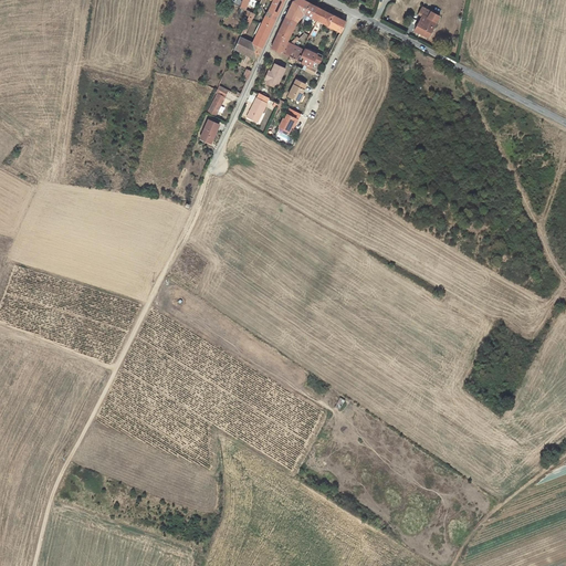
[(284,0),(273,0),(269,11),(278,16),(284,0)]
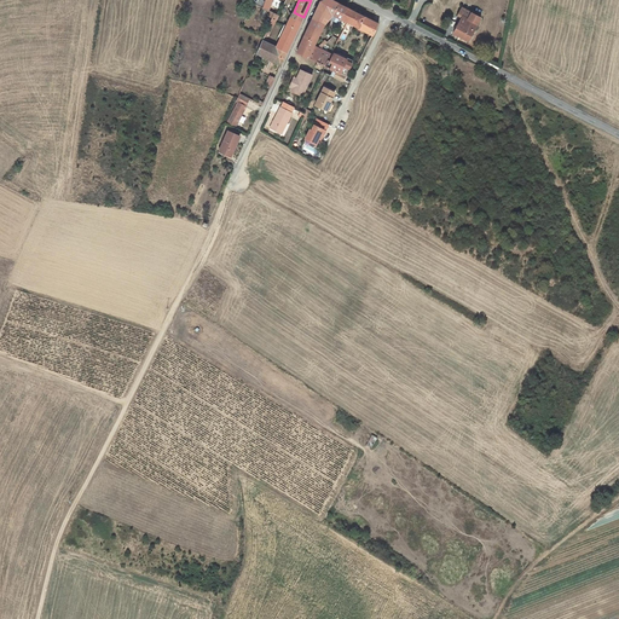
[(333,15),(334,16),(339,4),(330,0),(323,0),(320,1),(301,44),(313,48),(314,46),(325,24),(329,19),(333,15)]
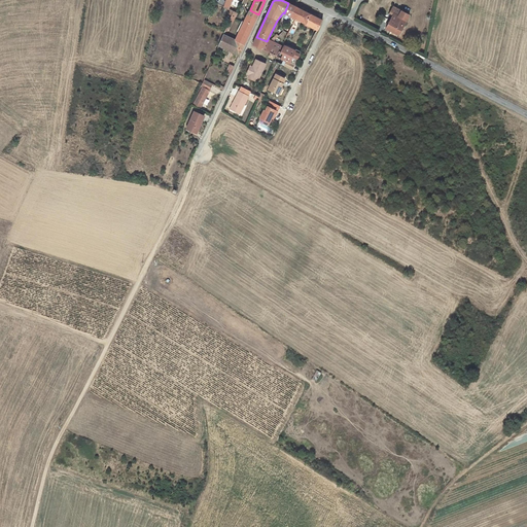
[(284,13),(290,16),(295,7),(288,3),(284,13)]
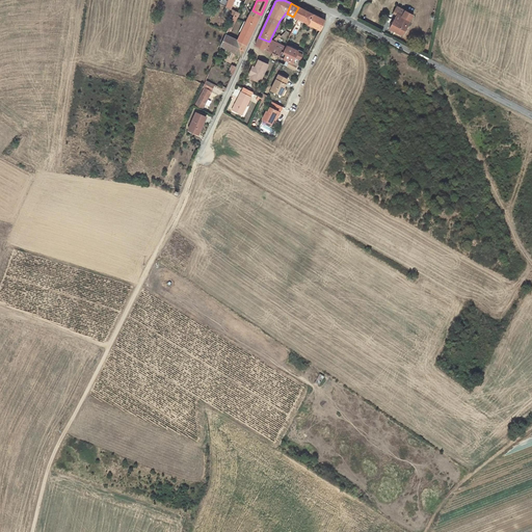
[(402,35),(413,15),(405,10),(401,9),(399,7),(397,7),(394,14),(397,15),(390,28),(402,35)]
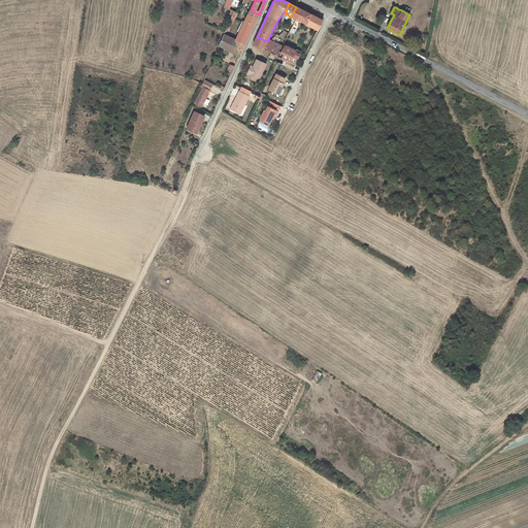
[(296,19),(312,27),(317,18),(299,8),(298,8),(293,18),(296,19)]
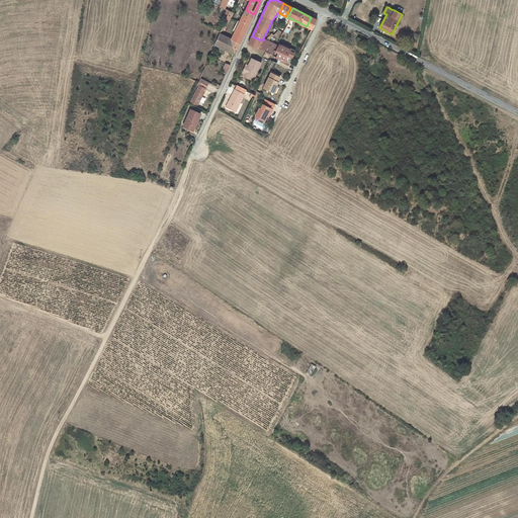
[(223,27),(225,28),(226,29),(233,13),(230,11),(228,15),(223,27)]
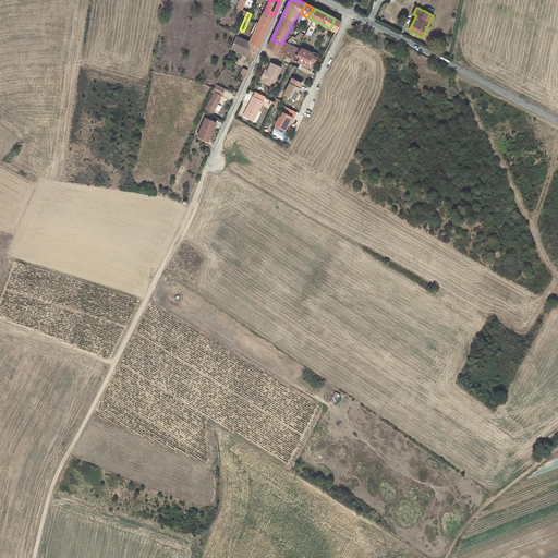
[(249,43),(258,48),(271,20),(263,15),(249,43)]
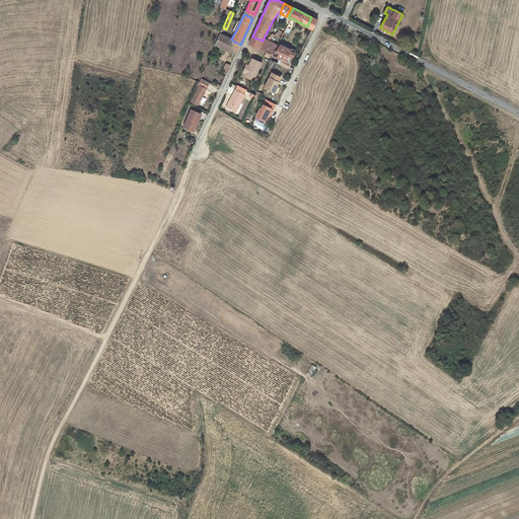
[(317,19),(311,17),(307,26),(312,29),(317,19)]
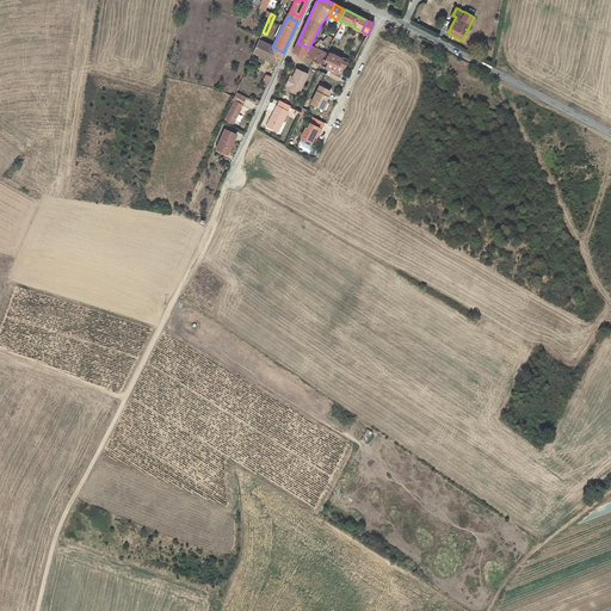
[(314,47),(316,48),(328,36),(327,31),(322,35),(323,36),(314,47)]
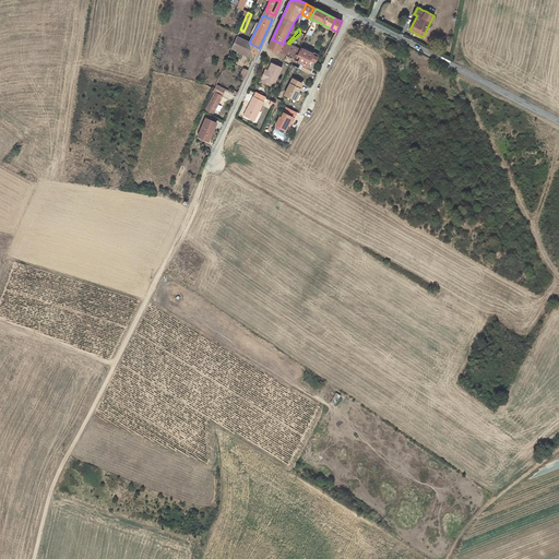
[(232,48),(253,59),(259,48),(249,43),(240,38),(237,36),(232,48)]
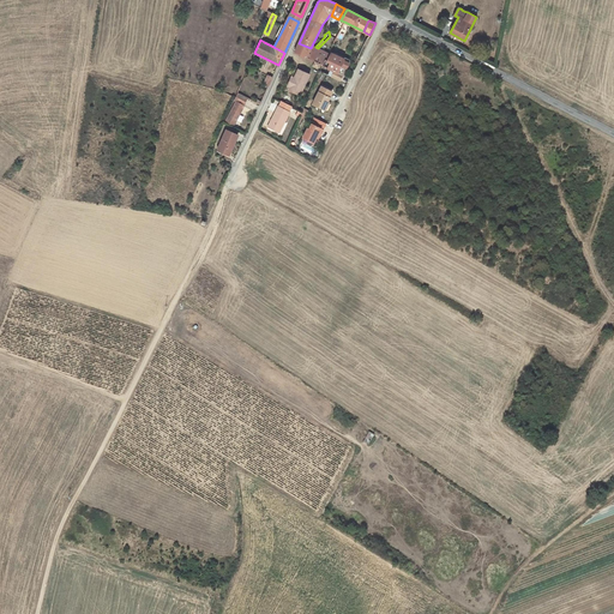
[(330,54),(318,48),(315,47),(312,46),(311,48),(299,43),(294,52),(314,62),(313,65),(318,67),(319,65),(321,65),(325,59),(327,60),(329,58),(330,54)]
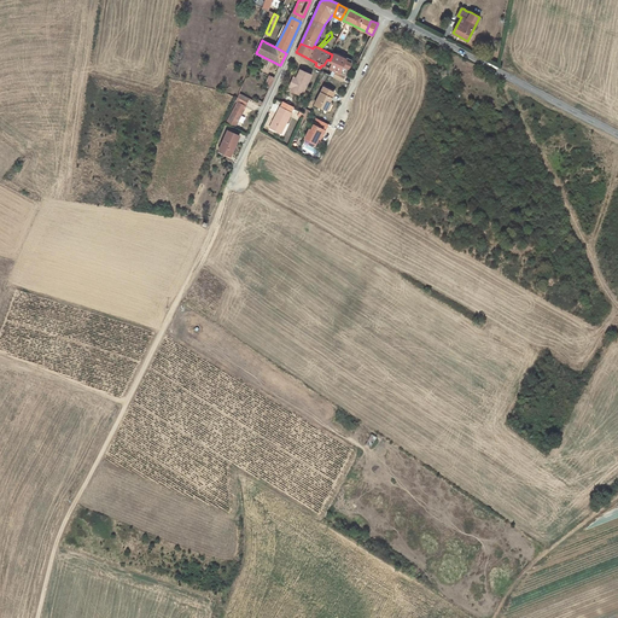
[(333,53),(332,54),(331,58),(343,63),(345,59),(333,53)]
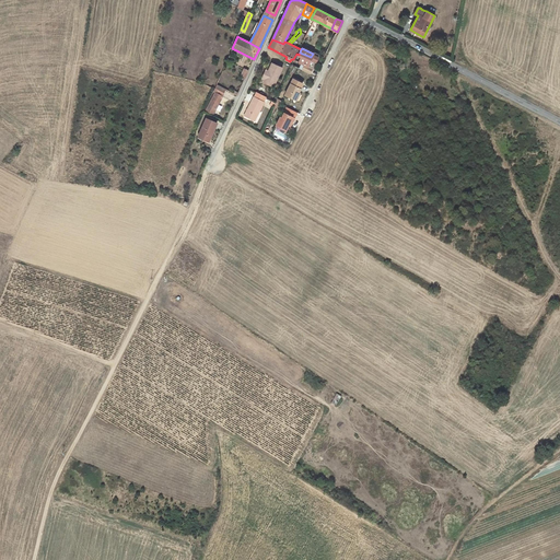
[(294,59),(294,60),(300,62),(305,65),(313,69),(319,55),(314,51),(313,54),(311,57),(300,53),(299,55),(296,54),(293,59),(294,59)]
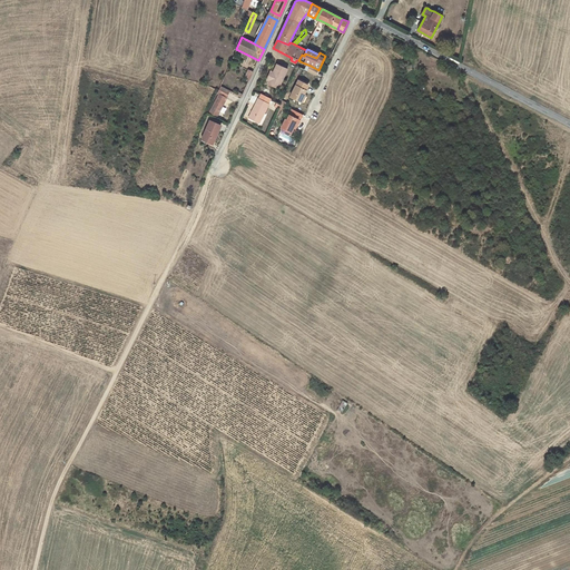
[(276,64),(273,71),(271,76),(267,84),(276,87),(277,85),(279,86),(287,69),(276,64)]
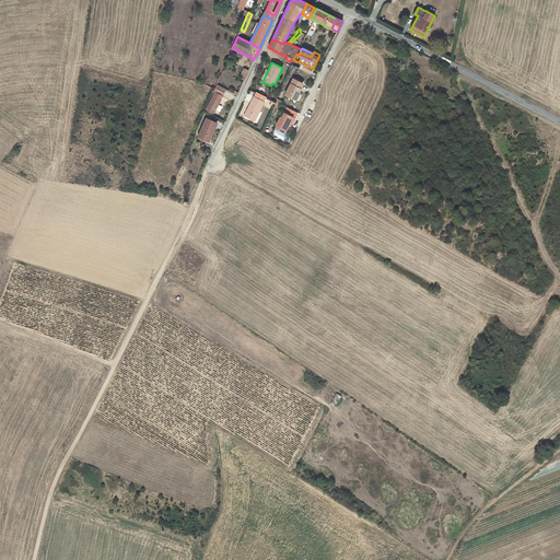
[(293,80),(286,95),(295,101),(299,93),(303,84),(305,80),(300,77),(300,76),(296,73),(293,80)]
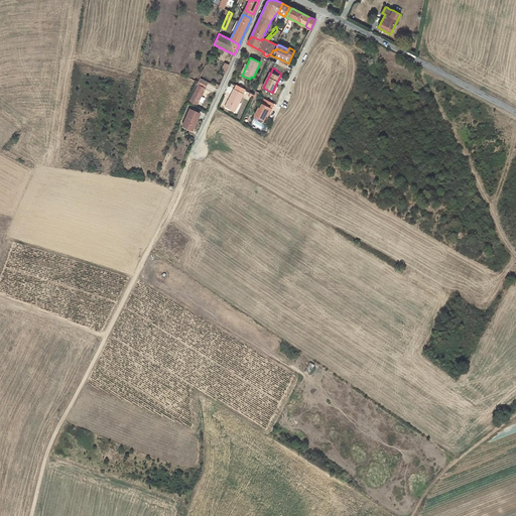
[(209,83),(200,78),(197,84),(199,85),(190,102),(198,106),(209,83)]
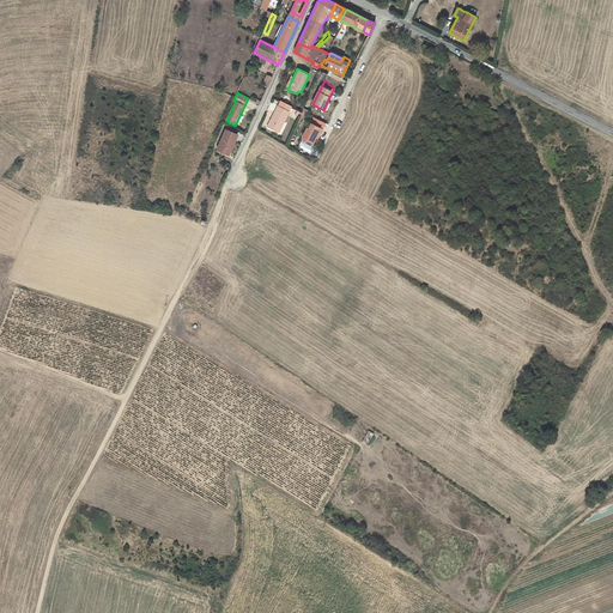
[(278,107),(268,127),(279,132),(289,111),(292,107),(280,101),(278,107)]
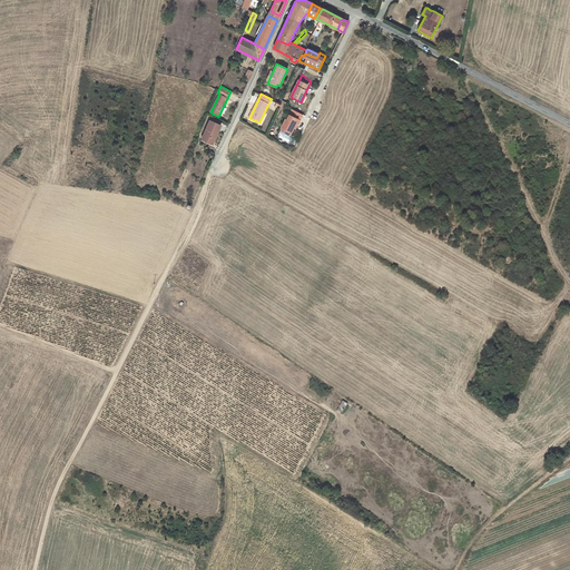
[(293,128),(295,125),(297,126),(300,120),(303,115),(292,109),(290,115),(287,119),(285,119),(281,128),(291,133),(293,128)]
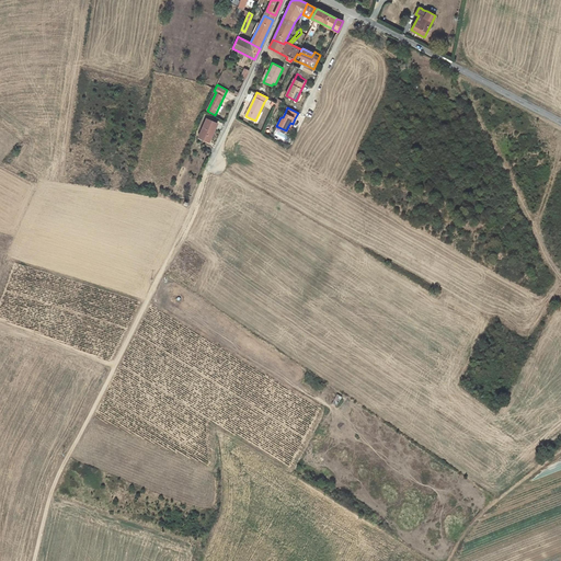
[(206,118),(198,137),(208,141),(210,136),(212,137),(218,124),(206,118)]
